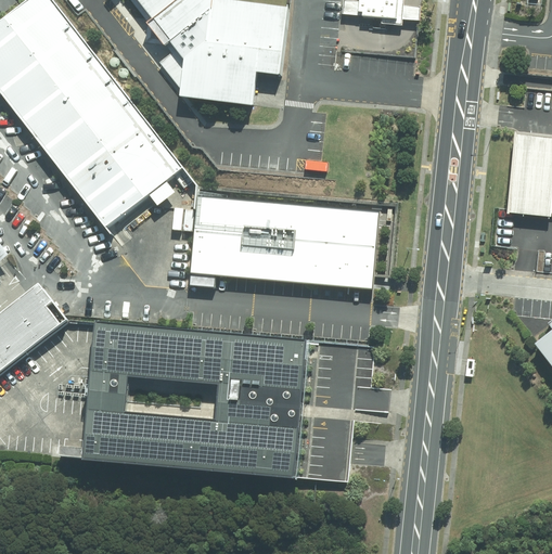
[(0,97),(104,228),(181,168),(50,0),(23,0),(0,17),(0,97)]
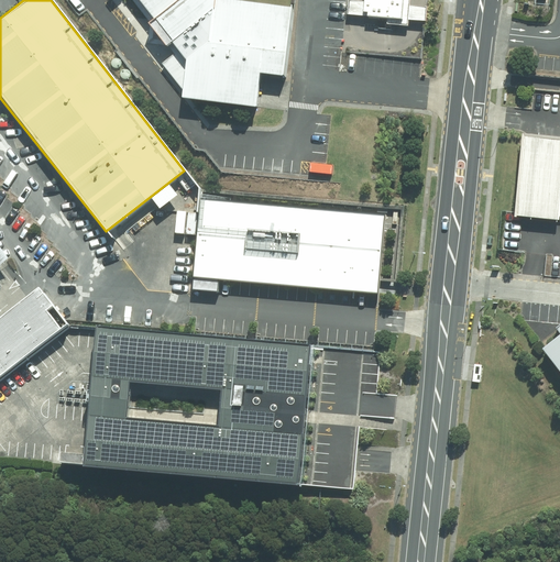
[(179,88),(178,97),(188,98),(253,106),(256,72),(283,76),(292,6),(246,0),(129,0),(144,21),(163,44),(165,43),(172,52),(158,62),(179,88)]
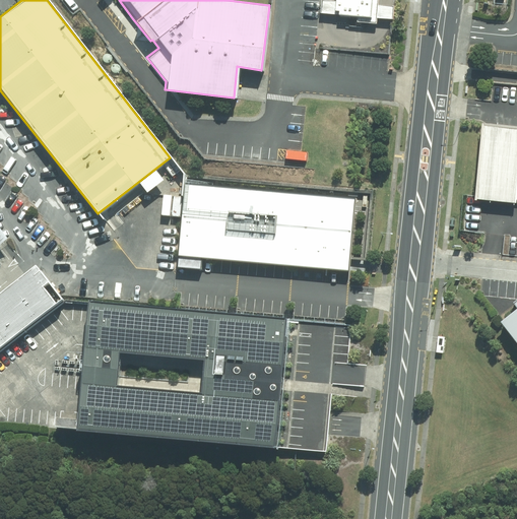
[(318,0),(317,12),(331,13),(332,0),(318,0)]
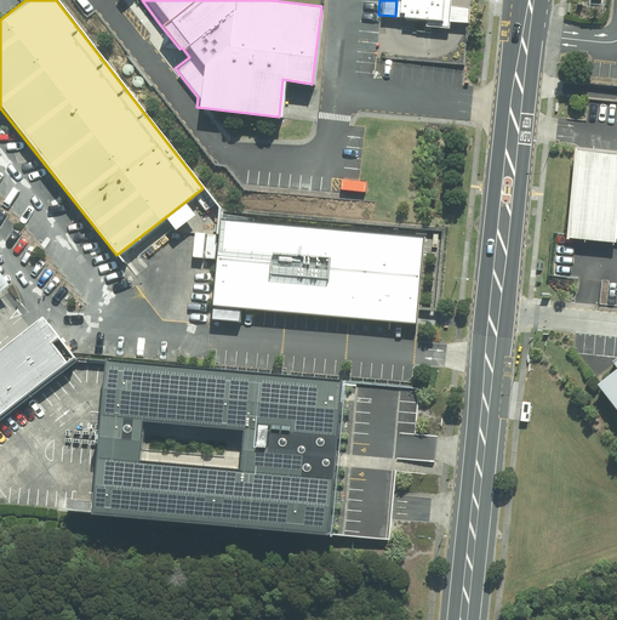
[(422,26),(446,27),(446,21),(447,4),(447,0),(396,0),(395,16),(409,17),(423,18),(422,26)]
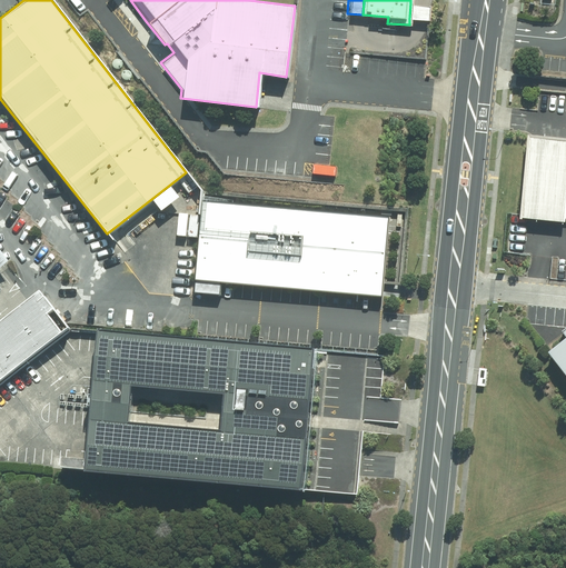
[(427,20),(428,5),(410,3),(409,19),(425,20),(427,20)]
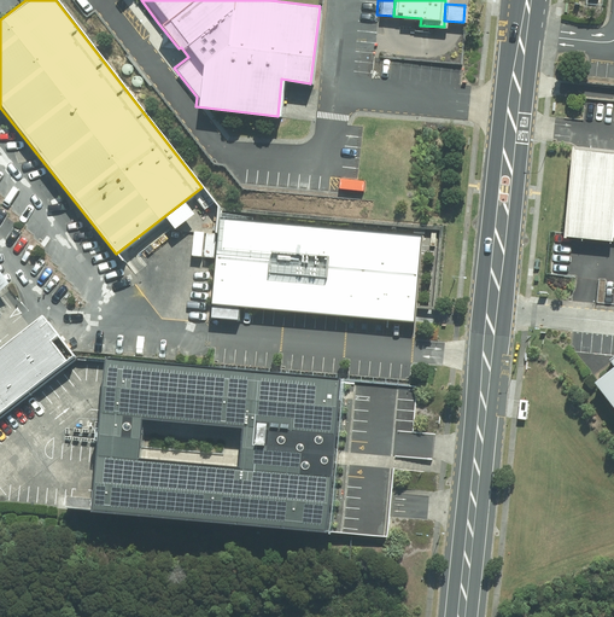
[(613,150),(573,145),(563,234),(613,239),(613,150)]
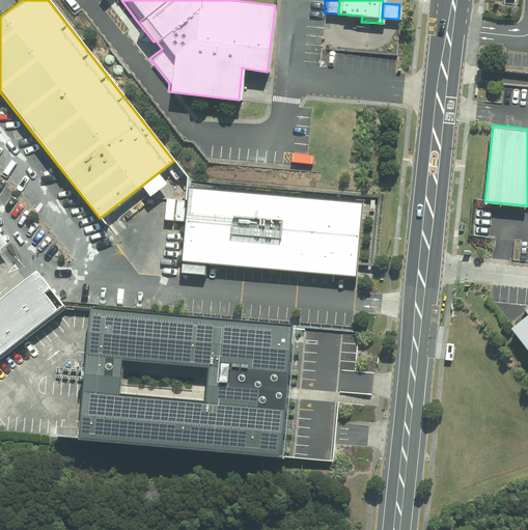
[(360,204),(189,189),(182,270),(353,285),(360,204)]
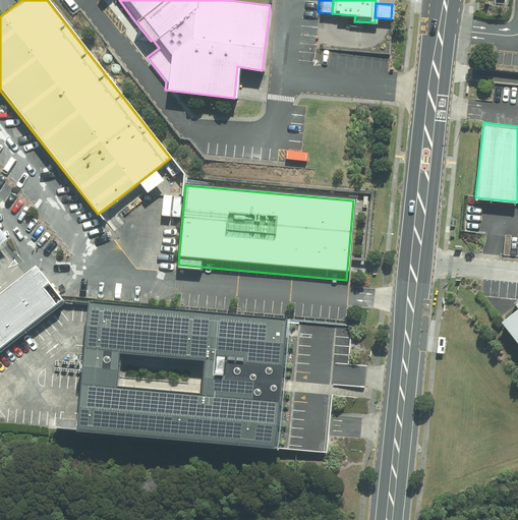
[(0,261),(13,251),(0,232),(0,261)]
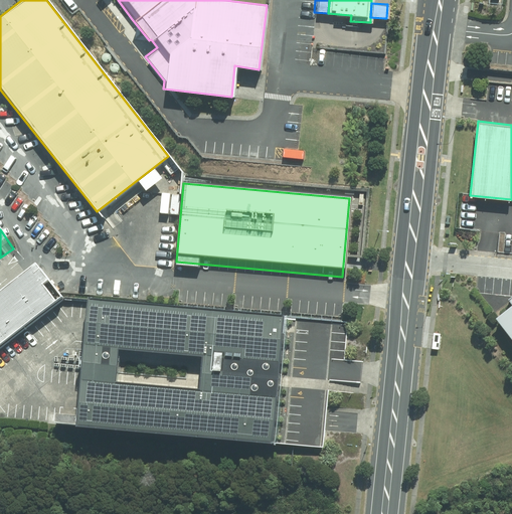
[(0,346),(51,304),(26,274),(0,295),(0,346)]
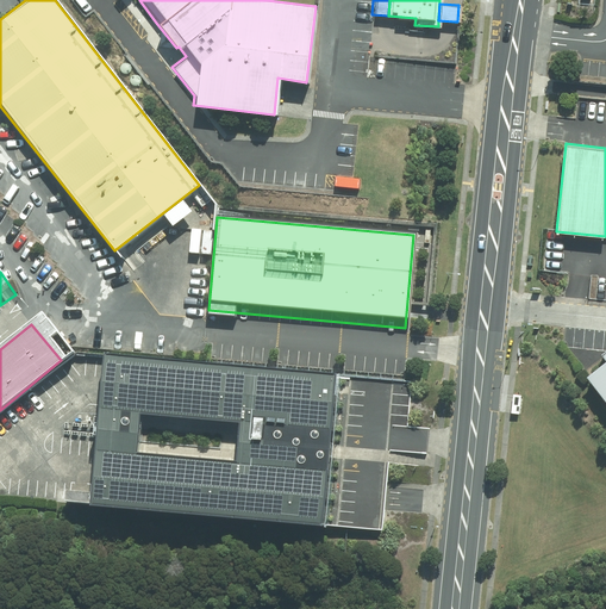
[(342,377),(110,355),(97,505),(328,526),(342,377)]
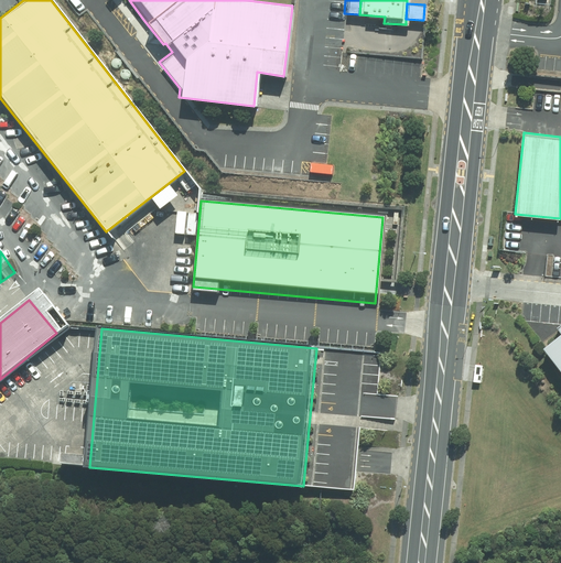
[(560,335),(545,349),(560,369),(560,335)]
